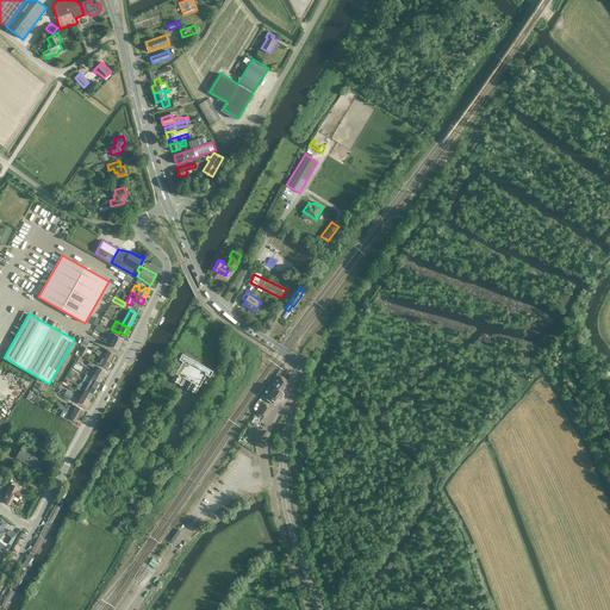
[(109,346),(117,349),(123,340),(114,335),(109,346)]
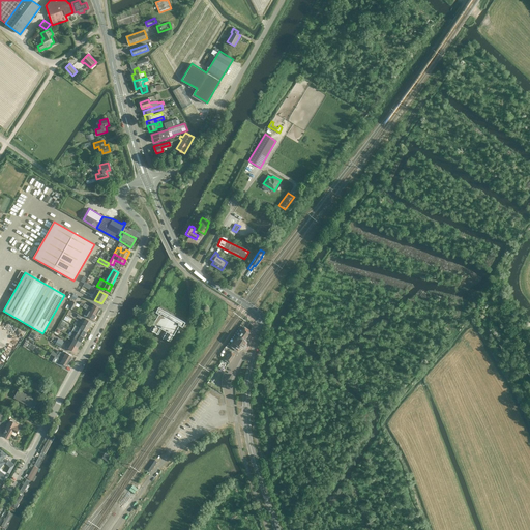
[(99,307),(98,307),(93,304),(91,307),(85,303),(85,304),(81,302),(79,304),(87,310),(95,314),(99,307)]
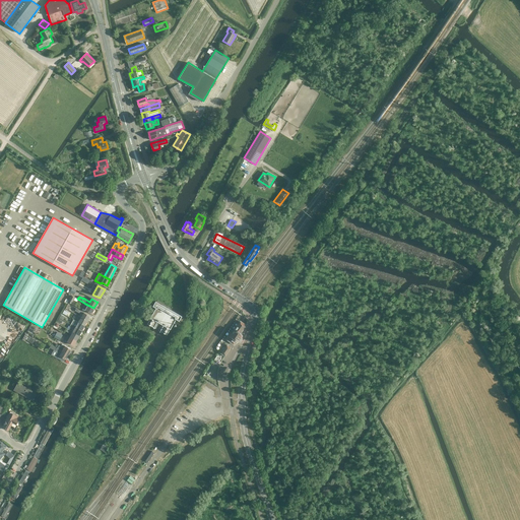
[(177,319),(179,321),(182,316),(156,302),(153,307),(156,308),(147,324),(154,328),(157,322),(164,326),(160,331),(168,335),(177,319)]
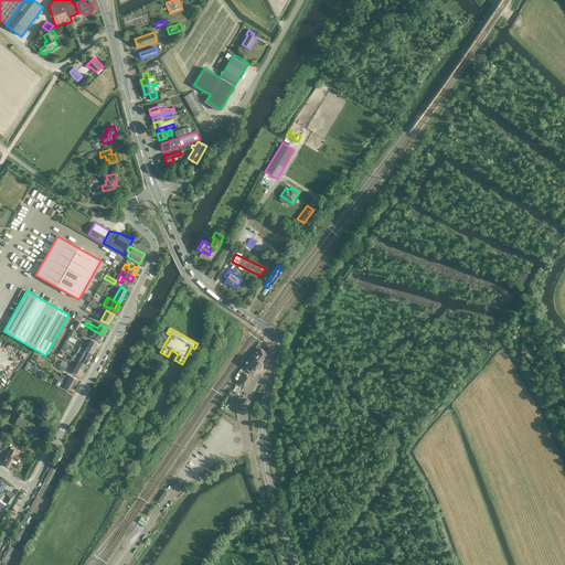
[(99,340),(102,334),(93,330),(91,334),(99,340)]
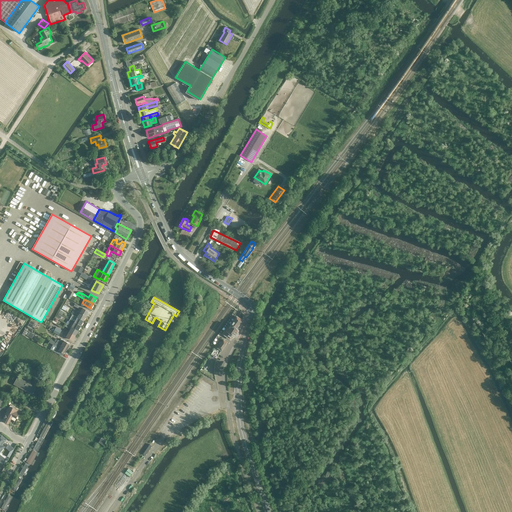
[(88,311),(81,307),(75,304),(74,306),(79,308),(78,311),(86,316),(88,311)]
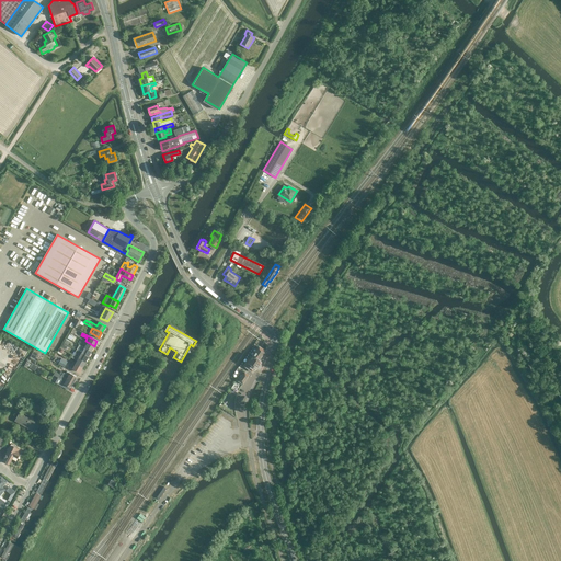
[(91,351),(94,346),(86,341),(84,341),(83,343),(86,344),(84,347),(91,351)]
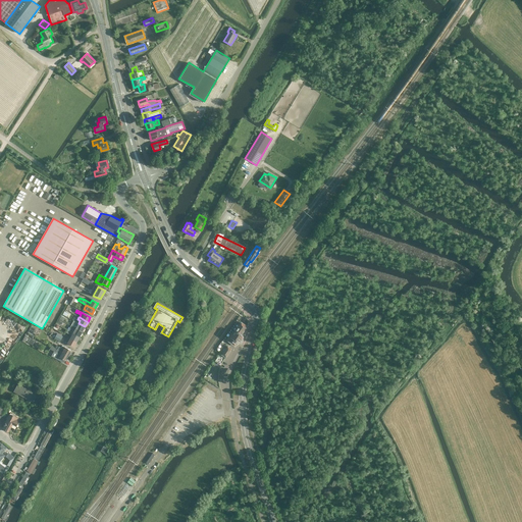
[(73,320),(71,325),(83,331),(85,326),(79,323),(75,321),(73,320)]
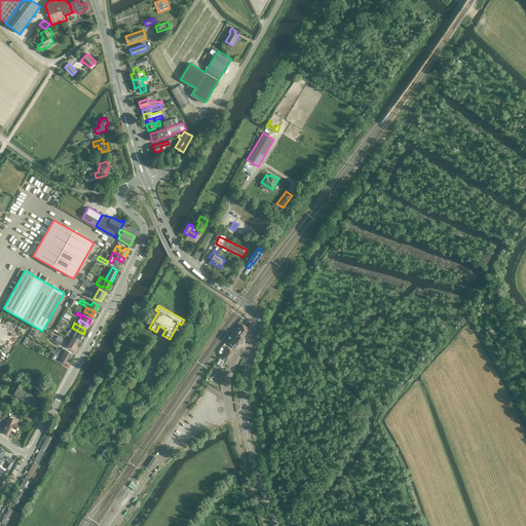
[(236,331),(234,335),(229,342),(236,347),(239,343),(241,345),(245,339),(242,338),(249,329),(243,326),(238,333),(236,331)]
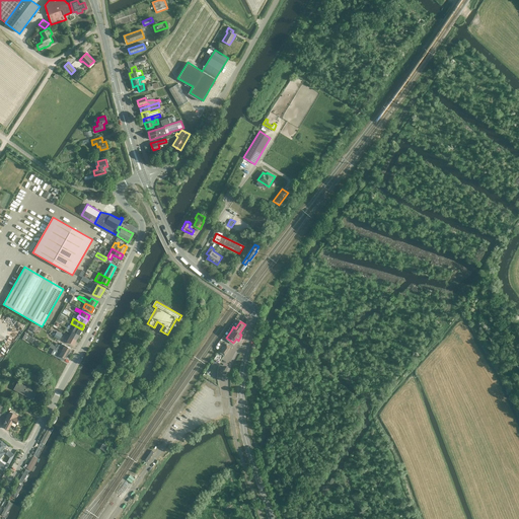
[(71,326),(70,329),(79,335),(82,329),(71,323),(69,325),(71,326)]
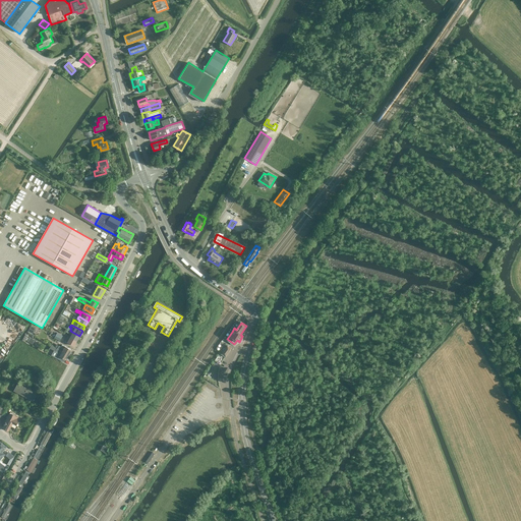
[(76,341),(79,336),(70,331),(68,330),(66,332),(70,334),(69,336),(69,337),(76,341)]
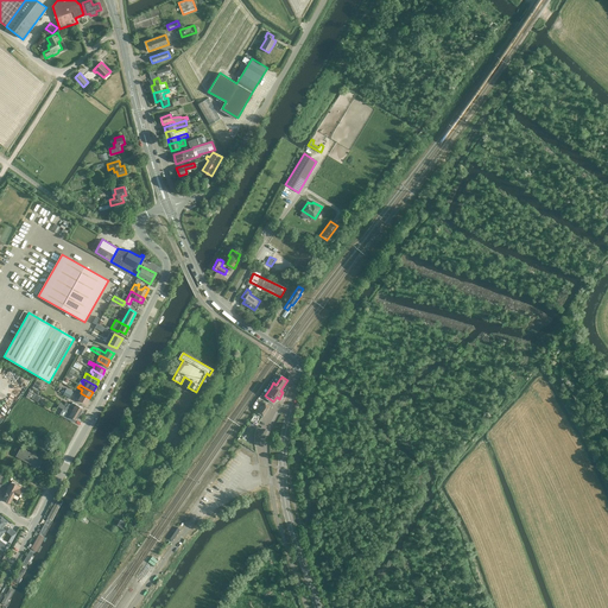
[(70,398),(74,392),(67,388),(63,394),(70,398)]
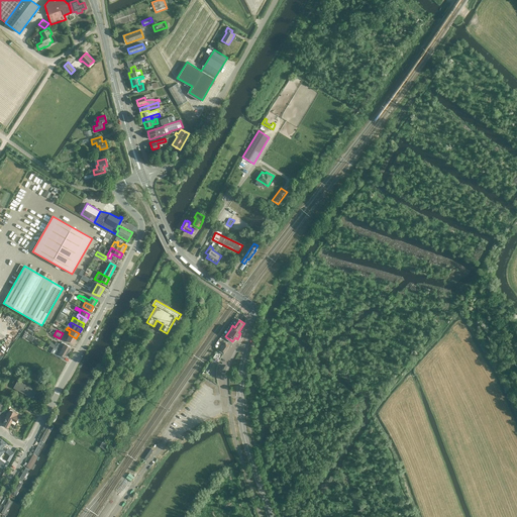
[(74,342),(76,338),(69,334),(69,333),(68,333),(65,337),(74,342)]
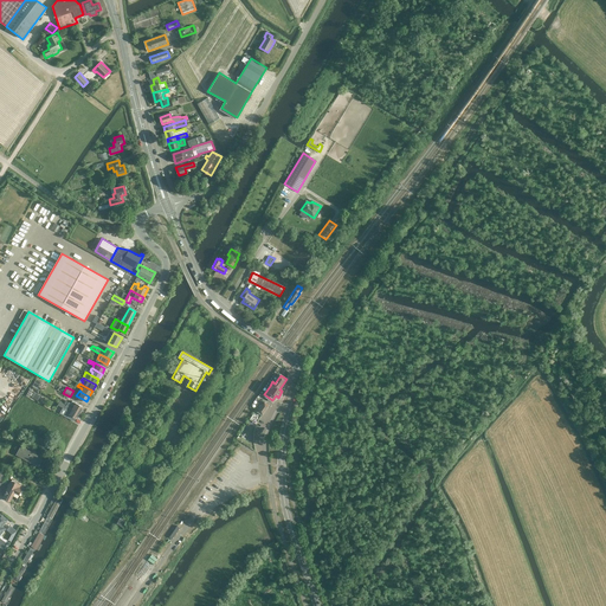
[(69,401),(66,405),(79,413),(83,407),(75,403),(73,405),(69,401)]
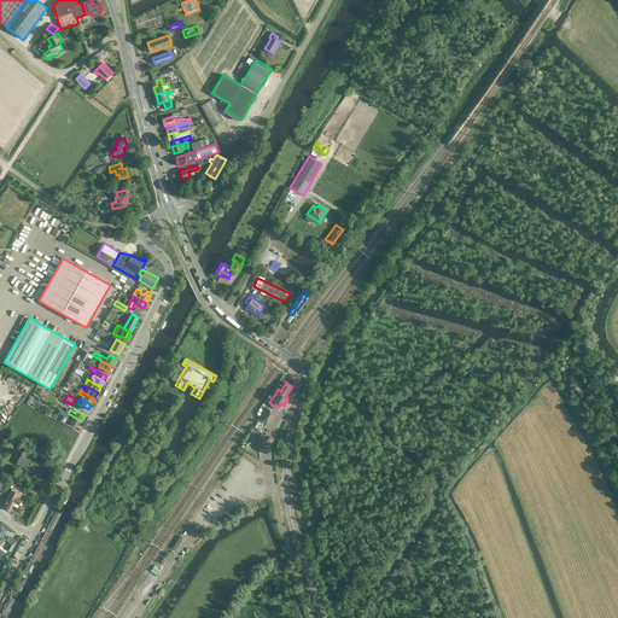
[(269,409),(263,419),(268,423),(274,413),(269,409)]
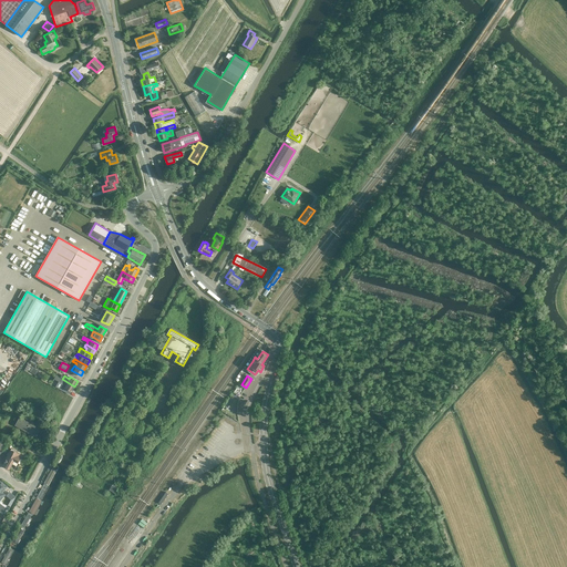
[(74,387),(62,379),(60,382),(63,383),(60,389),(69,393),(71,391),(74,387)]
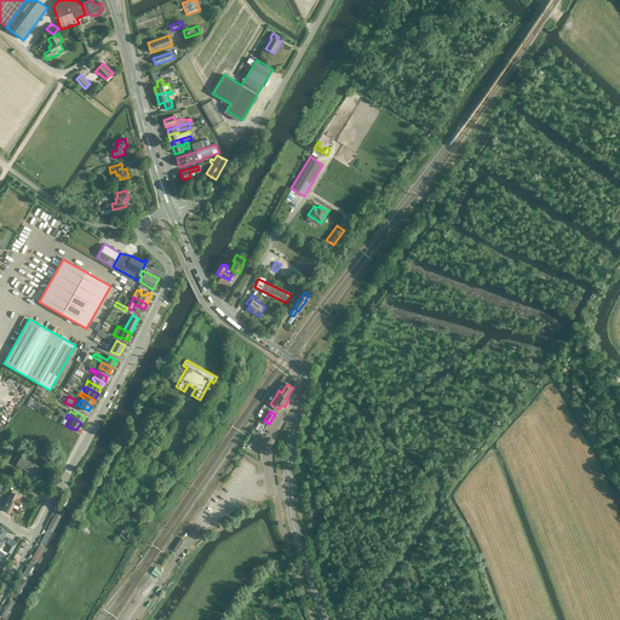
[(16,465),(21,468),(38,477),(42,469),(21,457),(16,465)]
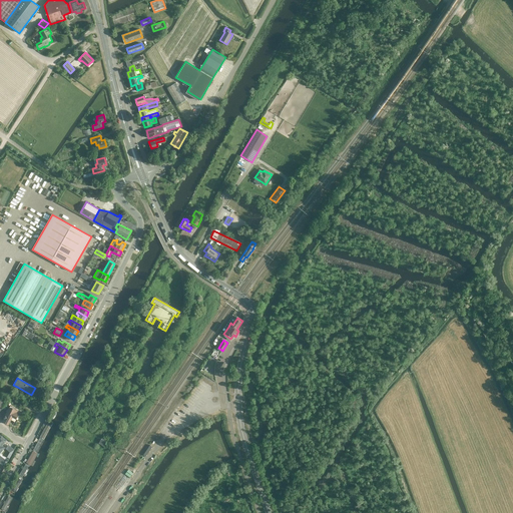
[(15,422),(19,415),(17,414),(19,412),(14,409),(15,408),(9,405),(1,421),(7,424),(10,419),(15,422)]
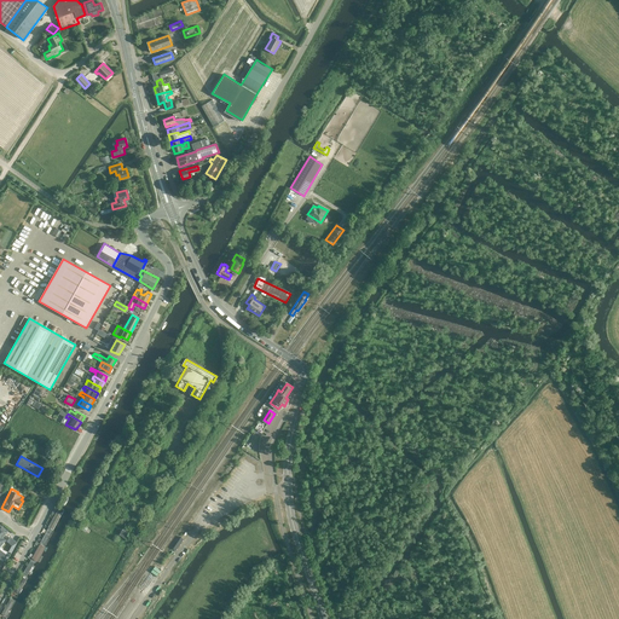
[(45,525),(53,530),(63,512),(55,507),(45,525)]
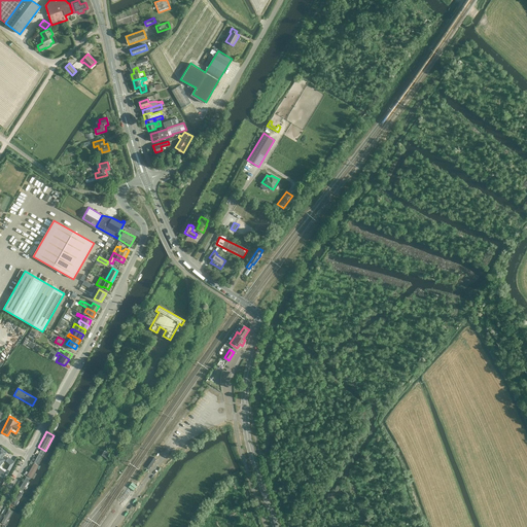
[(67,449),(72,453),(75,449),(70,445),(67,449)]
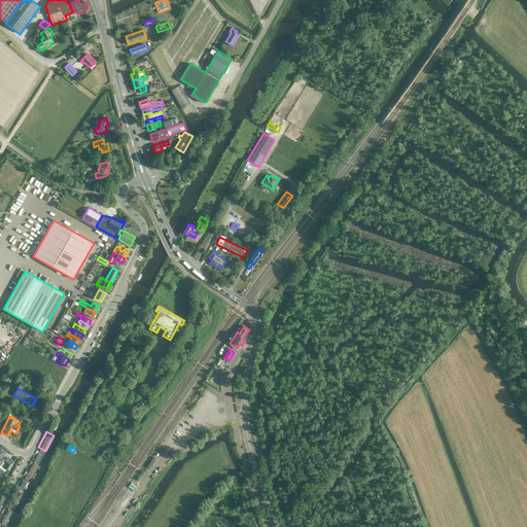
[(45,452),(38,448),(31,460),(38,465),(45,452)]
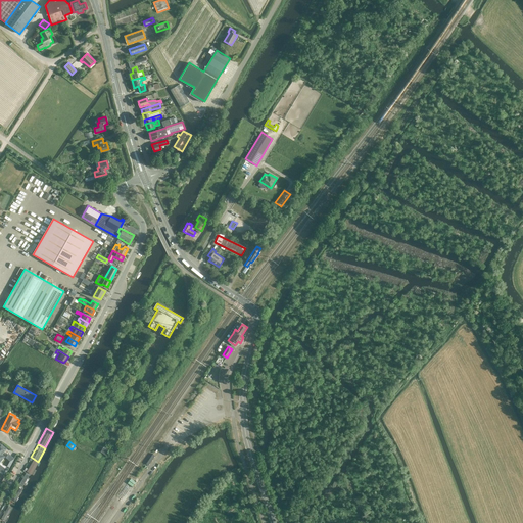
[(22,470),(32,475),(39,463),(31,458),(22,470)]
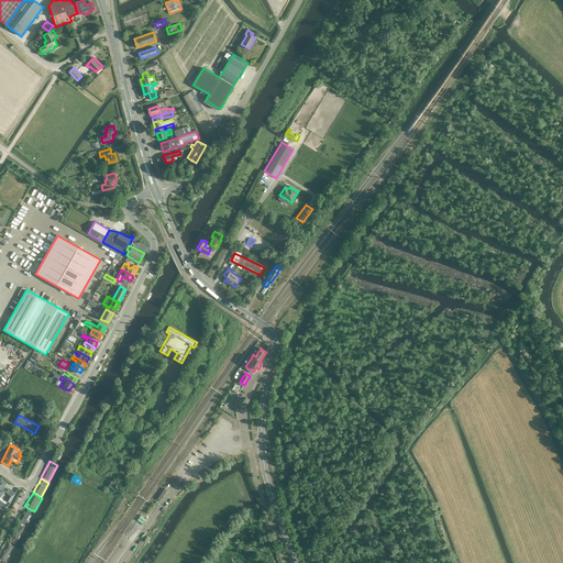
[(17,520),(24,525),(31,511),(24,508),(17,520)]
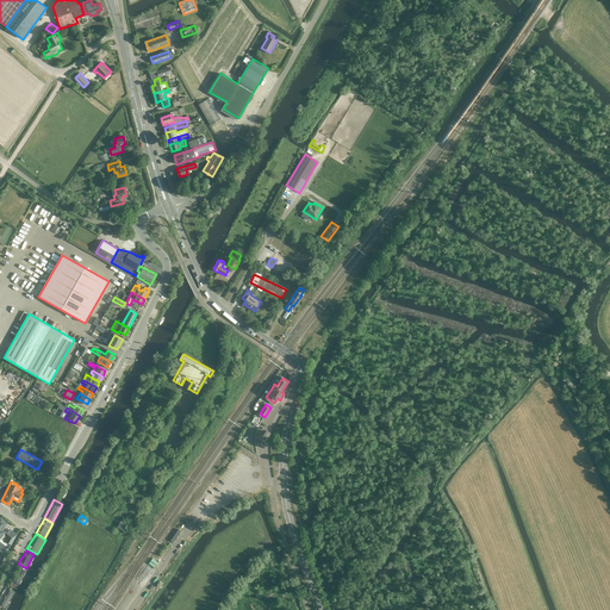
[(8,580),(17,586),(26,570),(18,565),(8,580)]
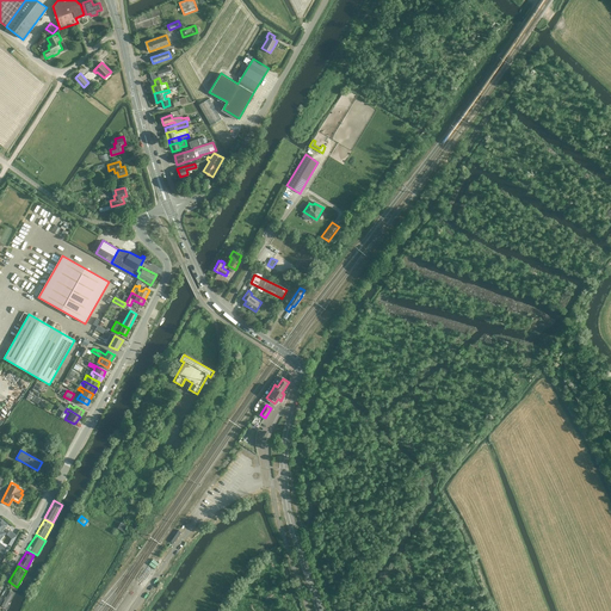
[(0,597),(0,605),(6,609),(14,593),(5,588),(0,597)]
